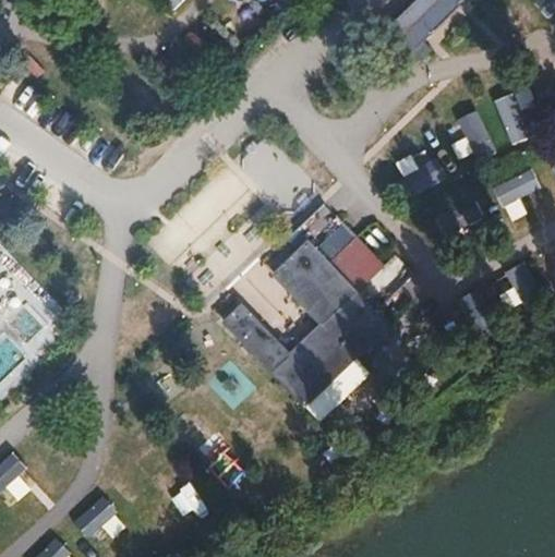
[(164,0),(175,11),(184,0),(164,0)]
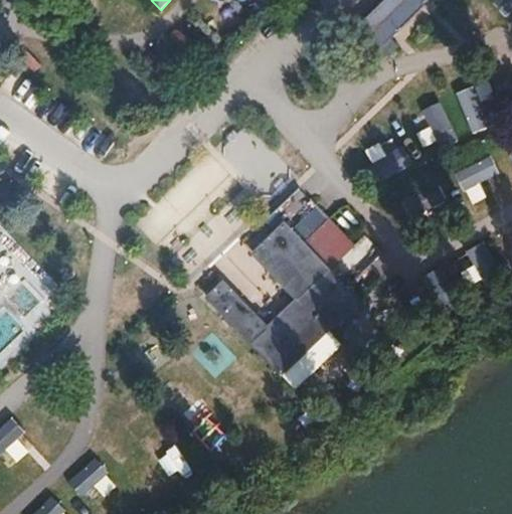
[(380,0),(381,1),(359,23),(376,40),(389,27),(395,33),(420,7),(418,5),(422,0),(380,0)]
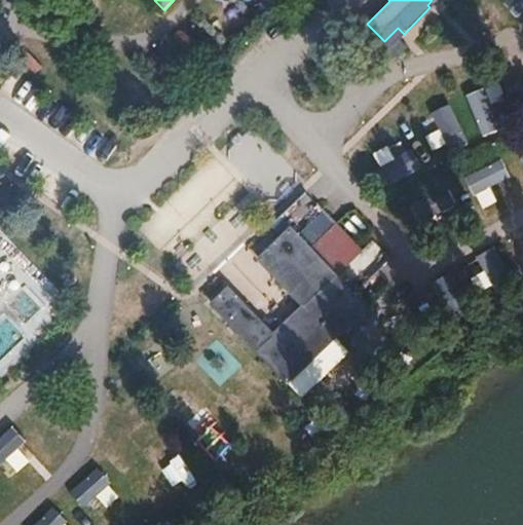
[(514,0),(510,8),(522,15),(522,0),(514,0)]
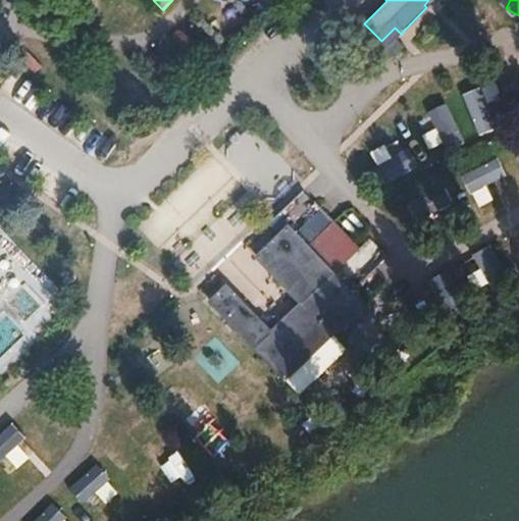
[(496,82),(462,94),(477,136),(511,123),(496,82)]
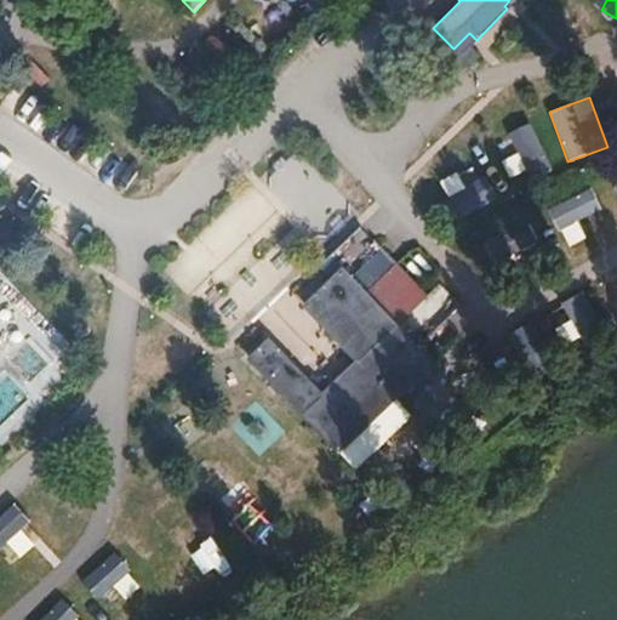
[(518,154),(503,160),(514,183),(552,165),(531,123),(507,134),(518,154)]
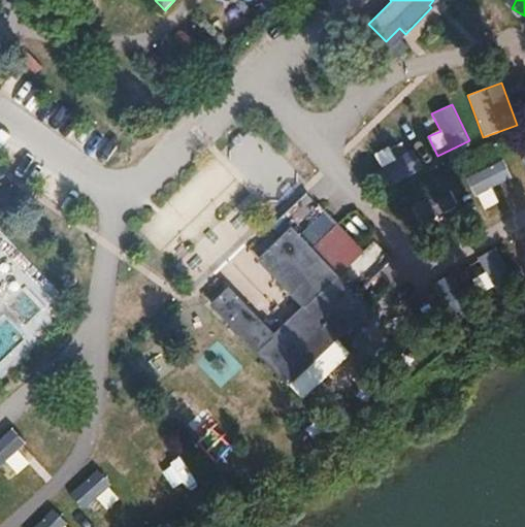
[(386,188),(423,169),(407,137),(370,156),(386,188)]
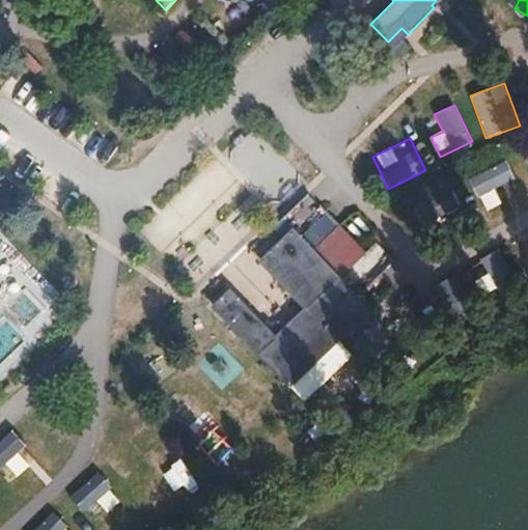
[(503,202),(496,187),(513,179),(505,162),(471,177),(485,211),(503,202)]
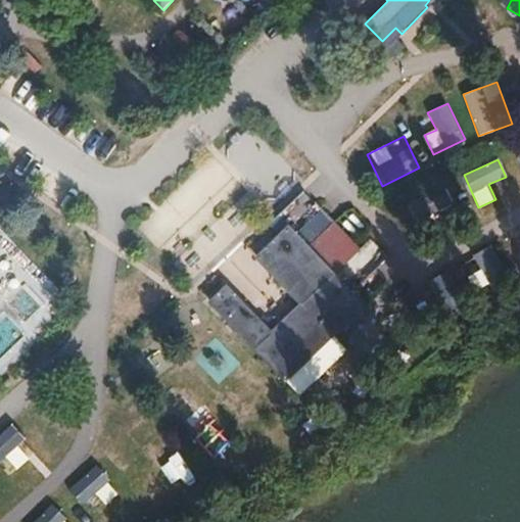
[(418,226),(457,207),(445,185),(407,203),(418,226)]
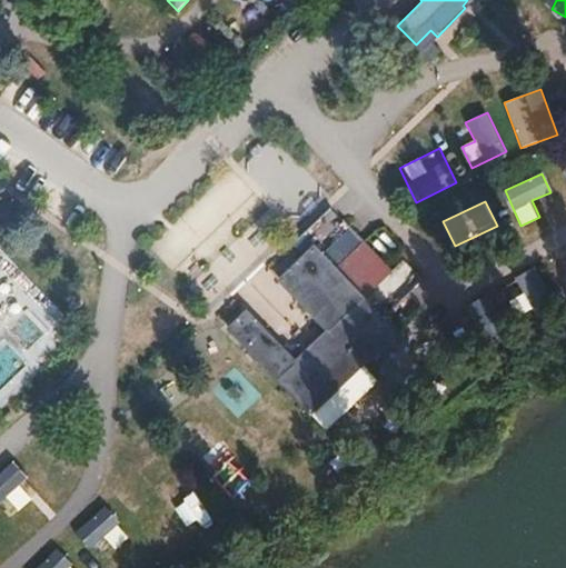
[(245,311),(226,330),(309,414),(394,330),(310,246),(277,280),(326,329),(294,361),(245,311)]
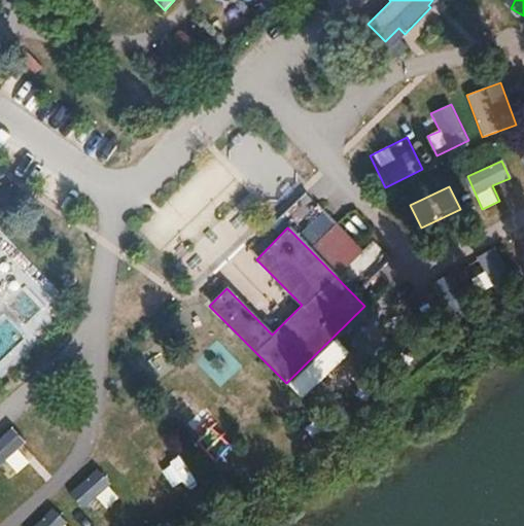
[(435,287),(442,294),(431,303),(454,328),(478,308),(449,275),(435,287)]
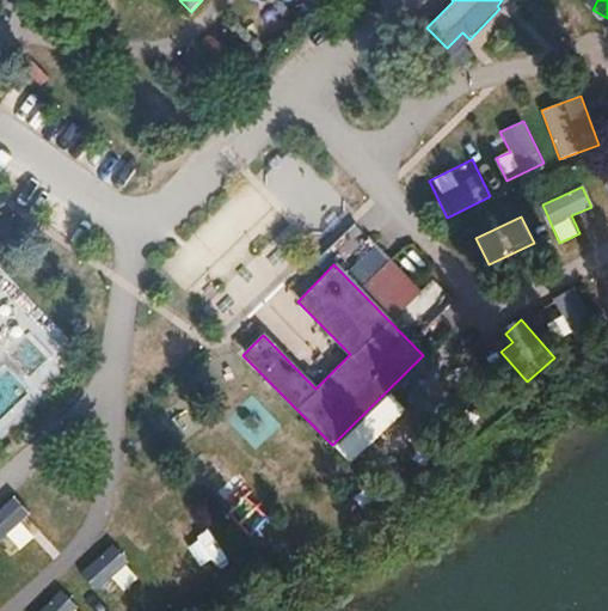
[(274,426),(255,405),(232,427),(251,447),(274,426)]
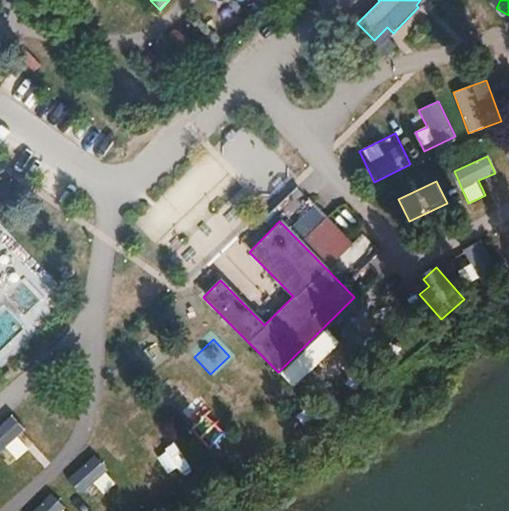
[(93,505),(119,483),(95,454),(69,476),(93,505)]
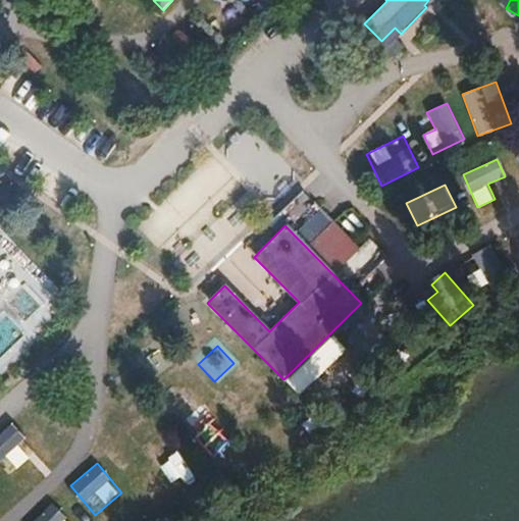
[(70,520),(51,503),(34,520),(70,520)]
